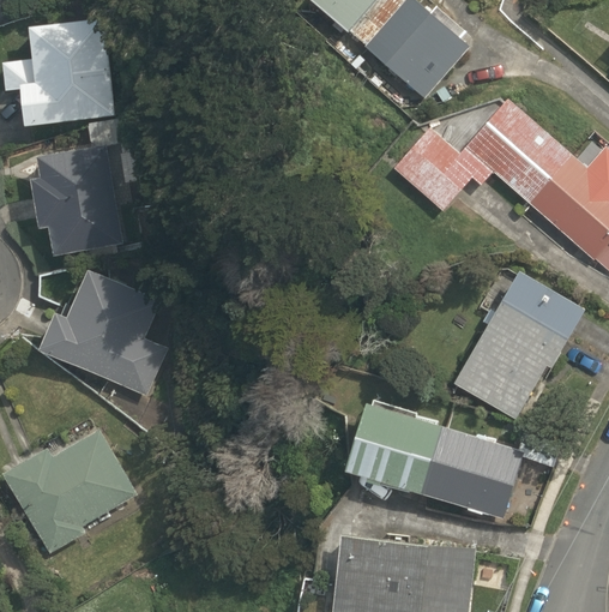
[(349,31),(365,46),(363,47),(423,100),(469,46),(417,0),(309,0),(348,33),(349,31)]
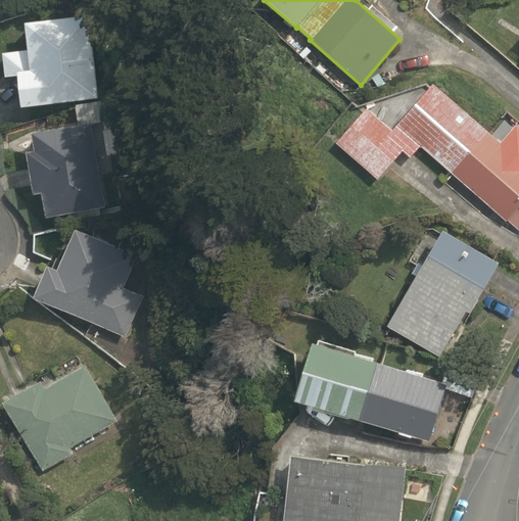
[(21,105),(96,99),(88,15),(26,20),(31,68),(17,70),(21,105)]
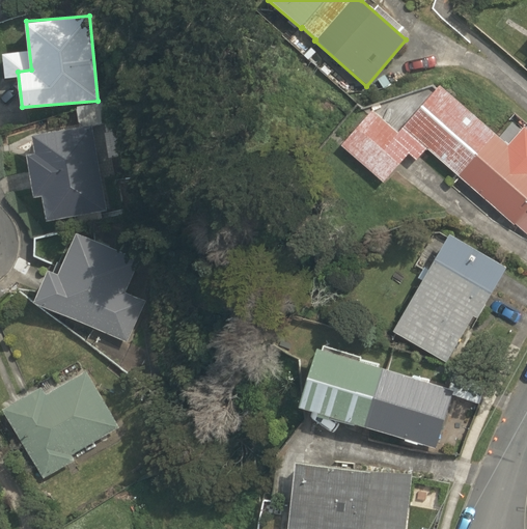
[(414,161),(424,148),(511,225),(512,224),(526,237),(526,129),(523,126),(506,144),(439,84),(397,133),(370,110),(339,145),(381,183),(407,154),(414,161)]
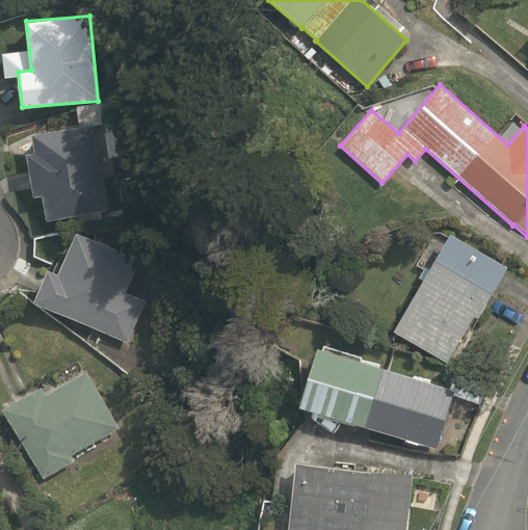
[(96,153),(91,127),(109,124),(106,102),(75,107),(78,128),(34,135),(36,153),(29,154),(35,194),(44,193),(48,218),(104,210),(98,173),(101,173),(98,153),(96,153)]
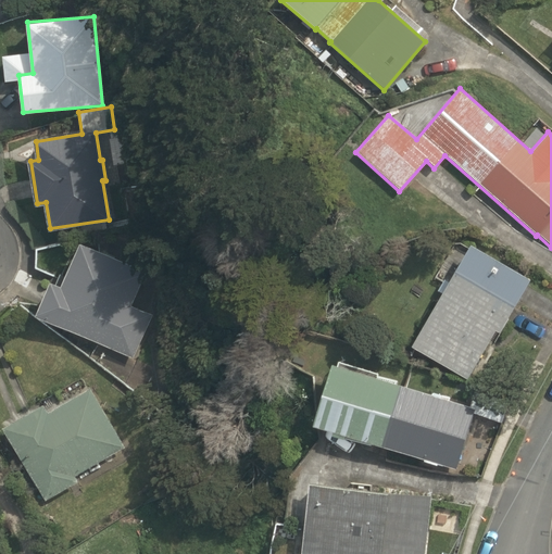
[(531,278),(472,242),(447,285),(441,282),(436,291),(441,294),(410,347),(466,379),(496,329),(500,331),(531,278)]
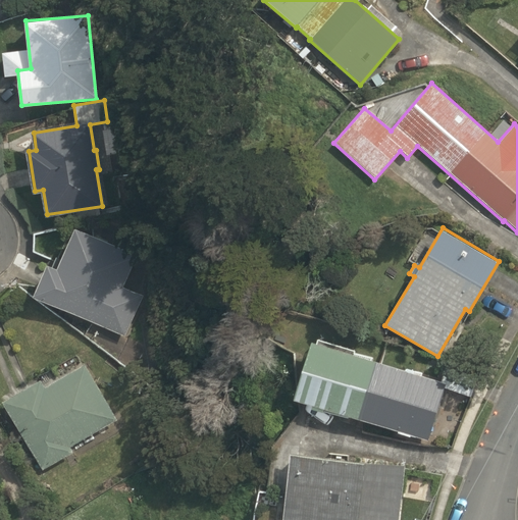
[(48,262),(33,296),(123,338),(142,297),(121,287),(136,256),(75,229),(58,267),(48,262)]
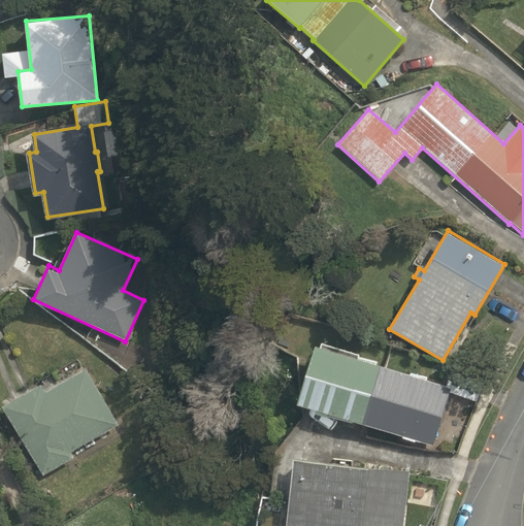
[(432,446),(452,388),(418,377),(419,375),(408,372),(408,374),(357,358),(358,356),(320,342),(319,346),(316,344),(296,402),(316,408),(315,412),(326,416),(328,413),(401,436),(400,438),(414,442),(415,440),(432,446)]
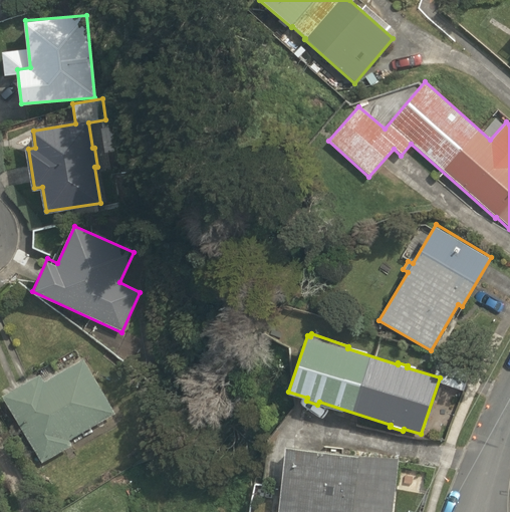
[(40,372),(2,395),(40,462),(71,445),(68,440),(114,414),(82,358),(44,379),(40,372)]
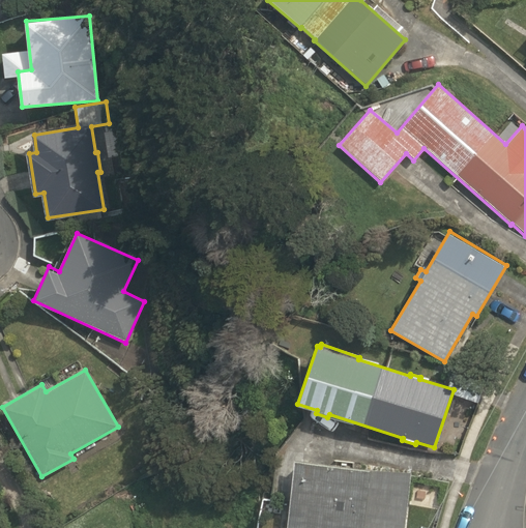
[(295,459),(286,527),(403,527),(410,472),(295,459)]
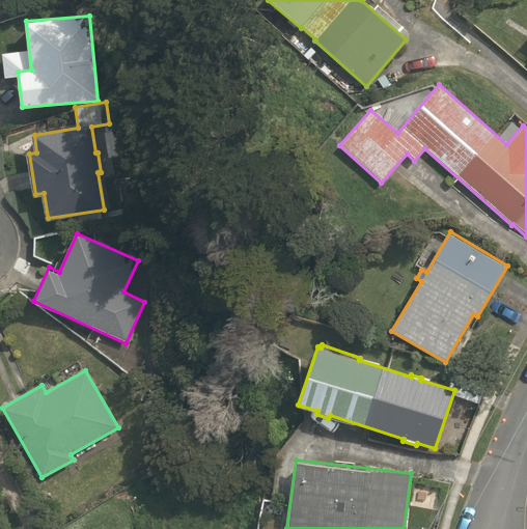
All buildings are outlined.
